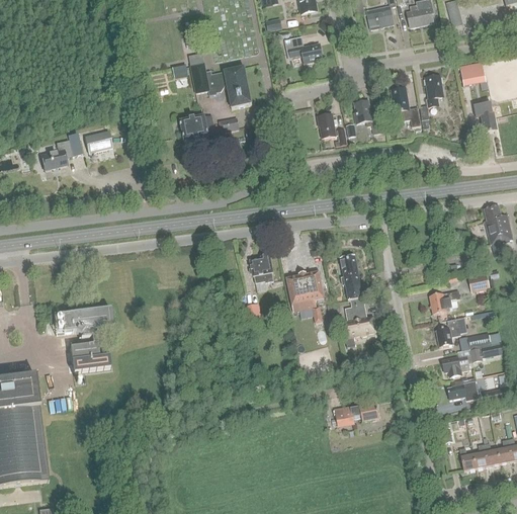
[(298,0),(302,12),(318,9),(315,0),(298,0)]
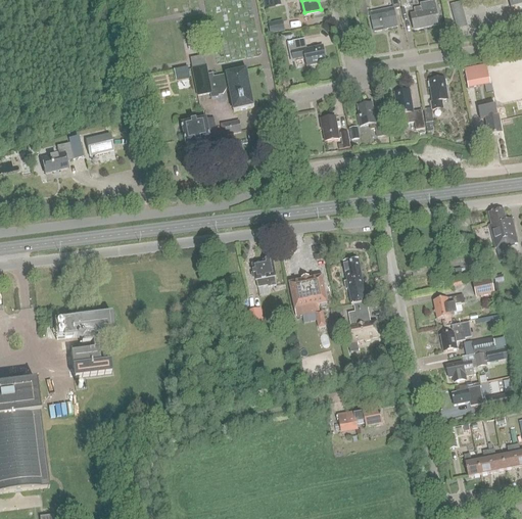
[(415,10),(410,11),(414,27),(437,21),(435,12),(437,12),(435,0),(420,0),(420,3),(414,4),(415,10)]
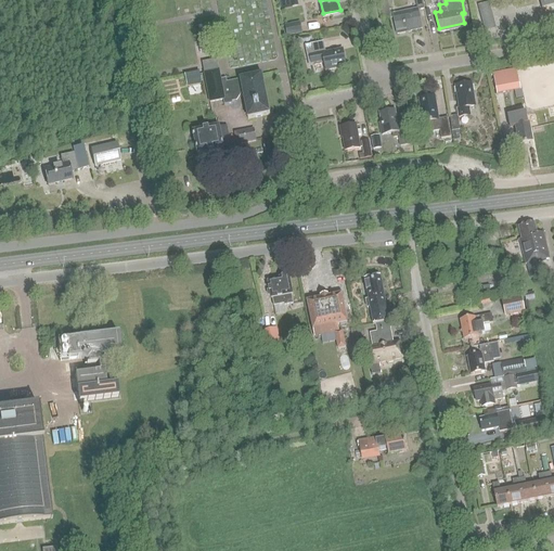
[(495,24),(490,0),(481,0),(477,1),(484,27),(495,24)]
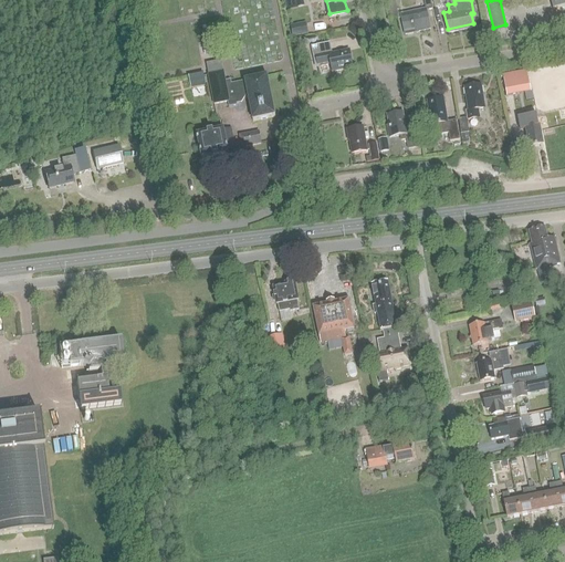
[(429,25),(426,7),(425,6),(399,11),(404,31),(429,25)]
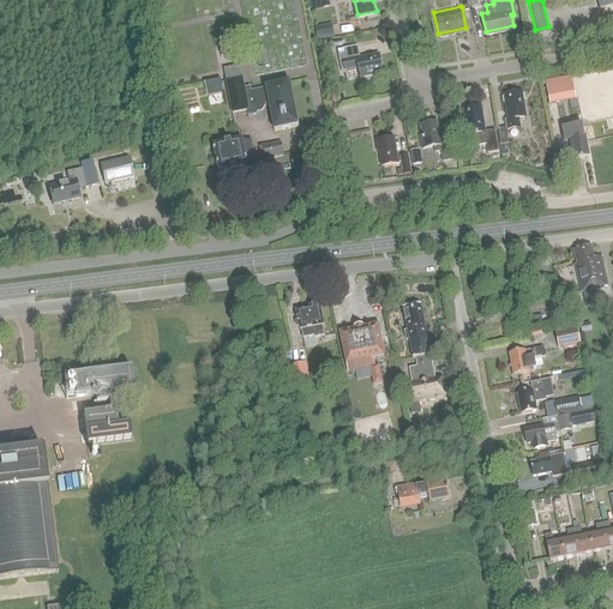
[(334,34),(330,20),(313,24),(317,37),(334,34)]
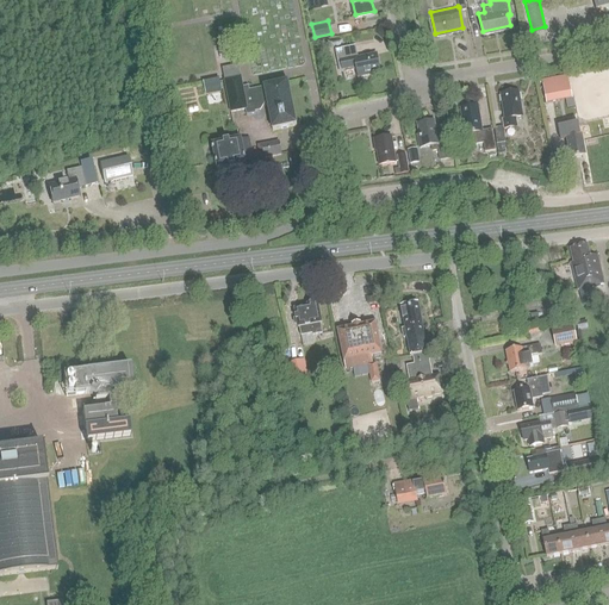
[(340,56),(342,67),(356,63),(360,76),(360,75),(359,70),(380,66),(380,68),(381,68),(377,49),(377,51),(359,55),(356,41),(335,45),(339,56),(340,56)]
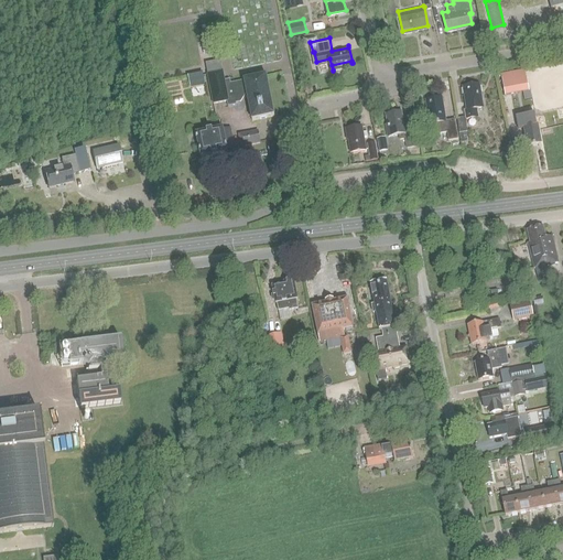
[(246,90),(250,116),(272,111),(264,72),(258,73),(257,68),(248,71),(249,75),(242,76),(242,77),(229,79),(228,75),(223,76),(222,68),(220,68),(218,57),(205,61),(206,71),(212,99),(225,97),(226,101),(235,100),(234,97),(238,96),(244,89),(245,88),(246,90)]
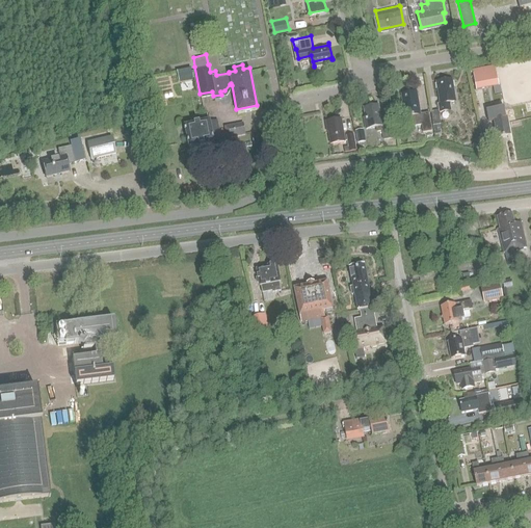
[(498,82),(494,62),(472,67),(475,86),(498,82)]
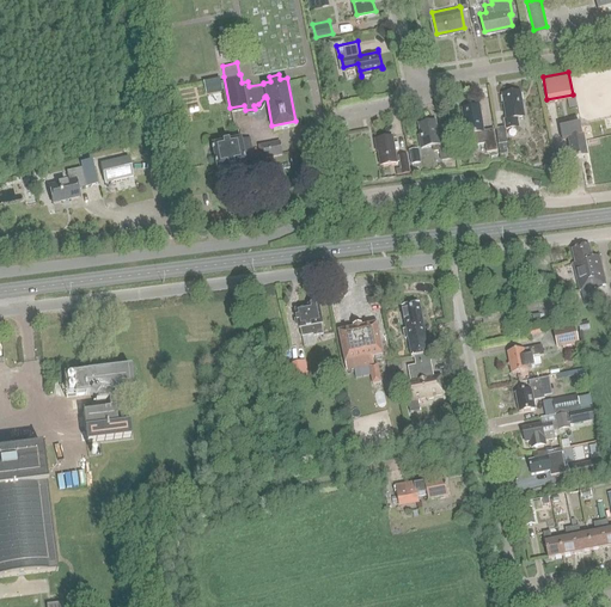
[(220,85),(218,74),(202,77),(205,89),(220,85)]
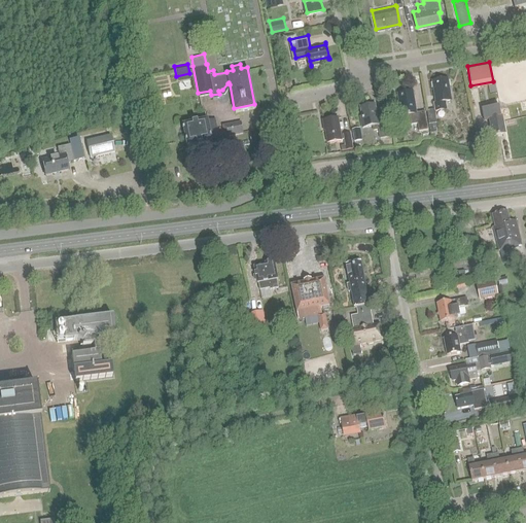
[(432,96),(434,108),(446,106),(445,98),(450,98),(447,75),(431,78),(434,96),(432,96)]
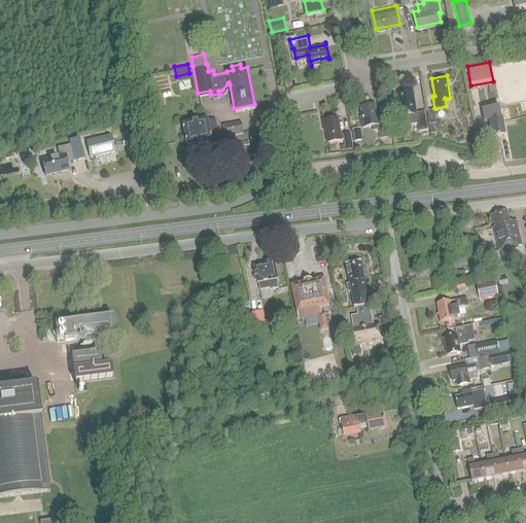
[(416,109),(412,88),(396,90),(400,112),(407,111),(409,119),(411,120),(417,119),(418,128),(427,126),(424,107),(416,109)]
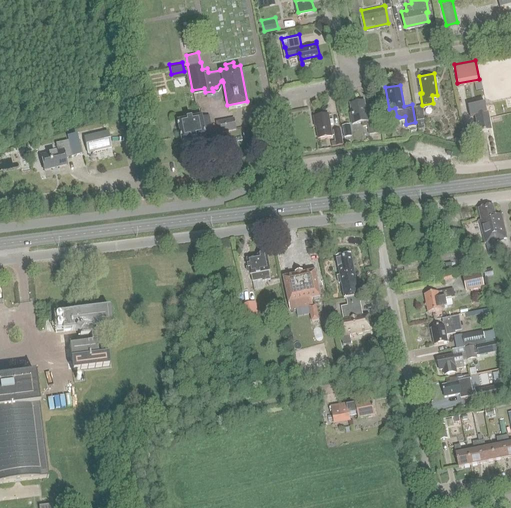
[(349,110),(351,121),(361,119),(362,123),(366,122),(368,131),(380,129),(377,114),(368,115),(367,108),(365,109),(363,98),(349,101),(351,110),(349,110)]
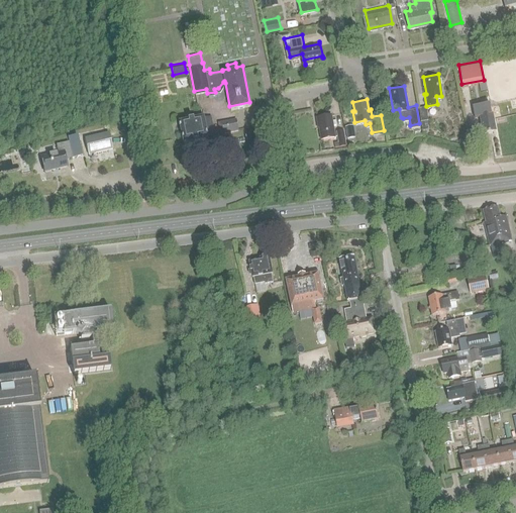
[(474,116),(480,115),(483,131),(495,129),(492,112),(491,112),(489,101),(472,104),(474,114),(474,116)]
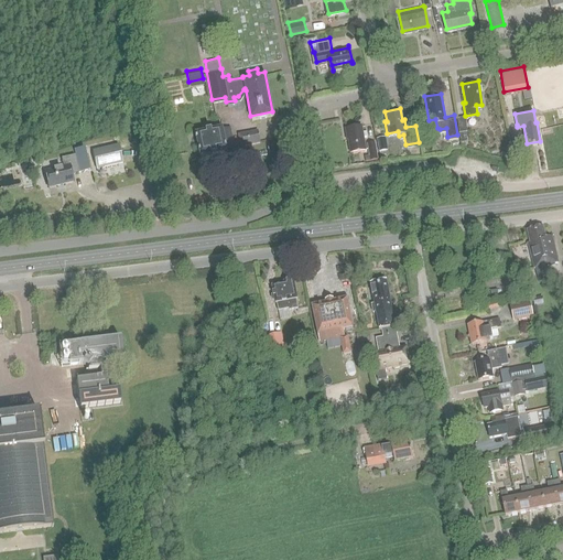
[(464,114),(456,115),(458,129),(466,128),(464,114)]
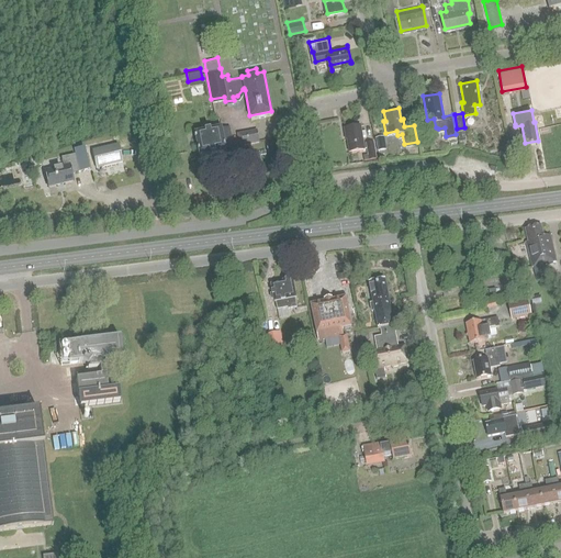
[(194,129),(199,153),(225,147),(224,141),(231,140),(227,123),(222,124),(222,123),(194,129)]
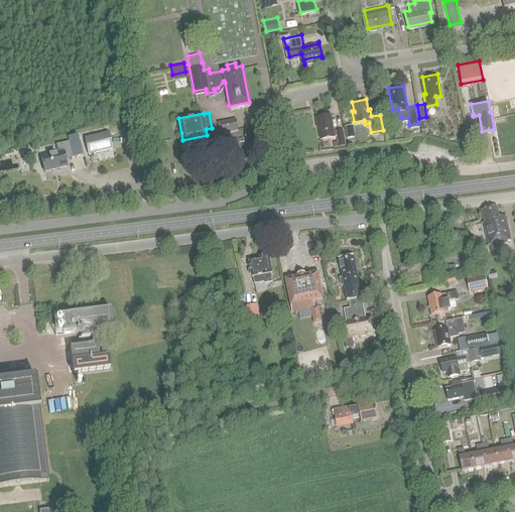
[(319,137),(334,134),(331,113),(314,115),(315,122),(317,122),(319,137)]
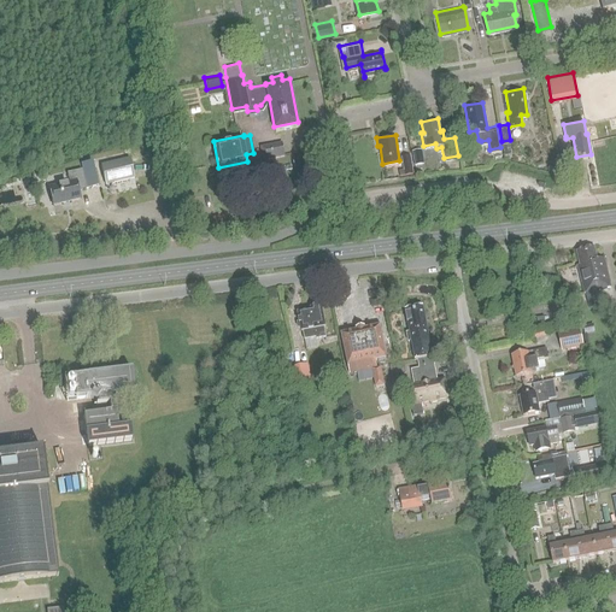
[(280,139),(259,142),(259,143),(257,145),(257,148),(260,147),(262,156),(282,152),(280,139)]
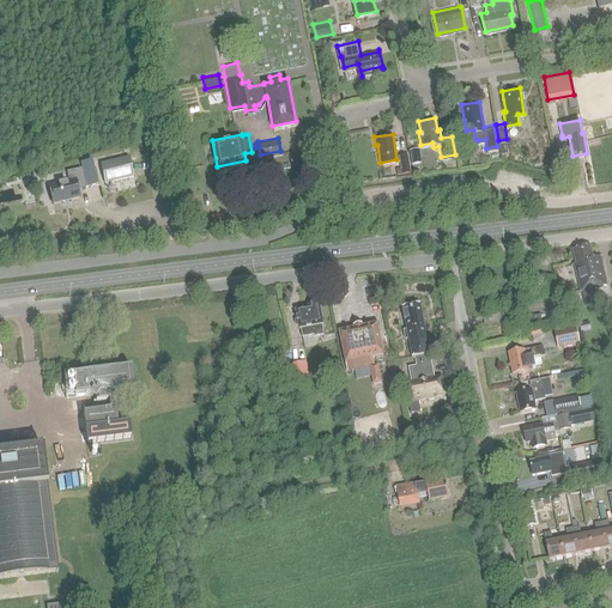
[(406,152),(399,153),(401,165),(395,166),(397,172),(410,170),(406,152)]
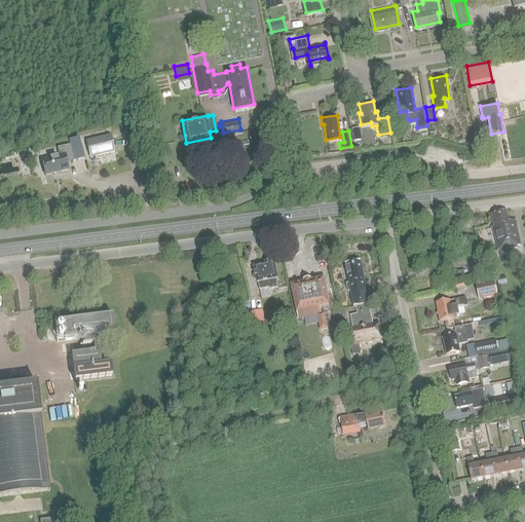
[(114,148),(109,132),(84,138),(88,154),(114,148)]
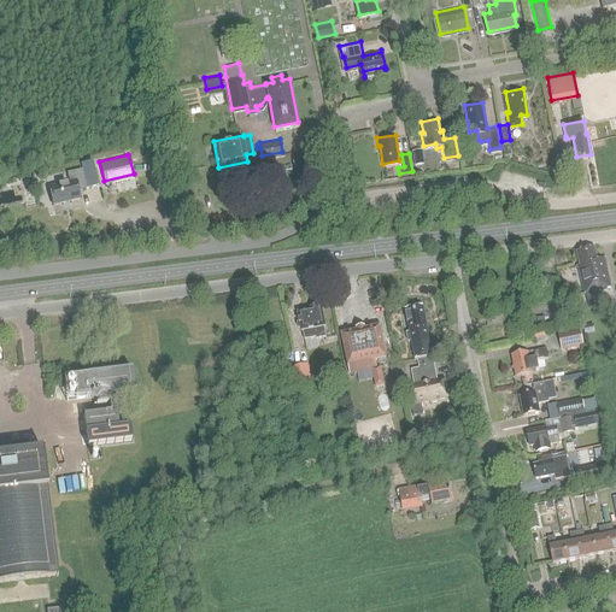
[(81,160),(86,183),(97,182),(91,158),(81,160)]
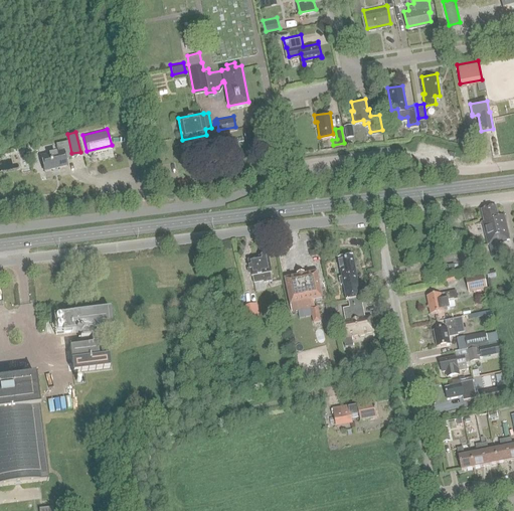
[(57,150),(40,153),(43,167),(65,162),(64,155),(70,154),(67,139),(55,141),(57,150)]
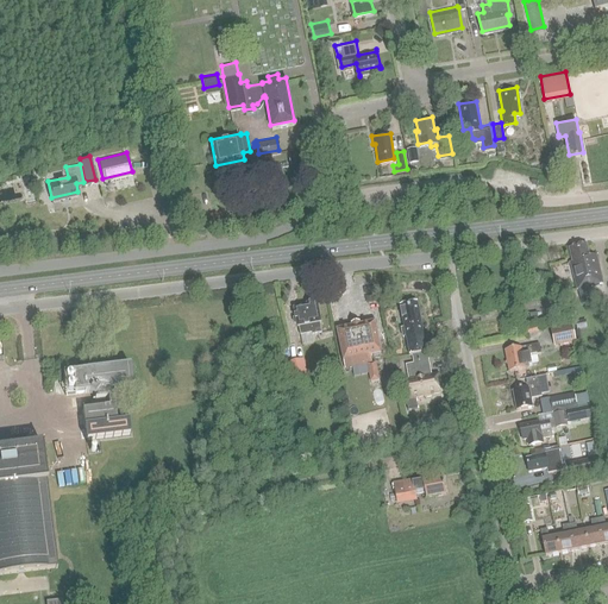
[(577,284),(581,300),(593,297),(589,282),(602,280),(595,251),(588,252),(584,240),(568,244),(571,258),(569,258),(575,285),(577,284)]
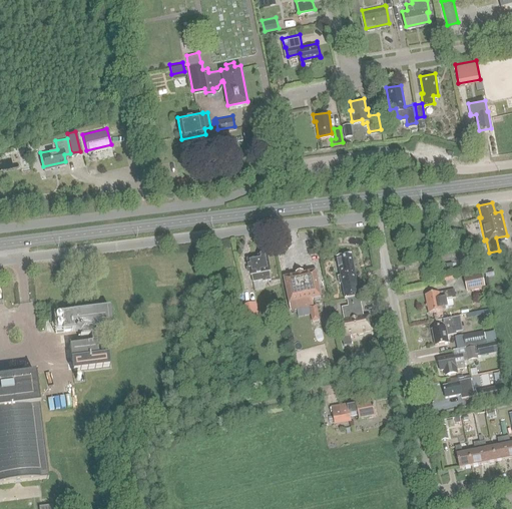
[(356,278),(351,250),(336,253),(344,296),(347,296),(359,293),(356,278)]
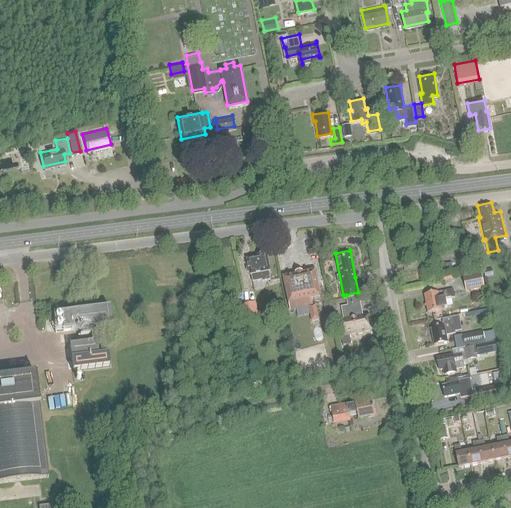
[(266,251),(257,252),(257,253),(246,255),(249,271),(251,271),(252,278),(262,276),(262,278),(270,276),(268,268),(269,268),(266,251)]
